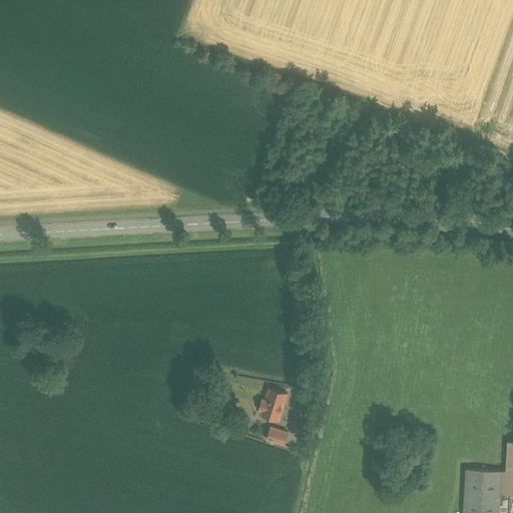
[(288,393),(270,387),(266,399),(263,398),(259,410),(262,411),(261,414),(280,420),(288,393)]
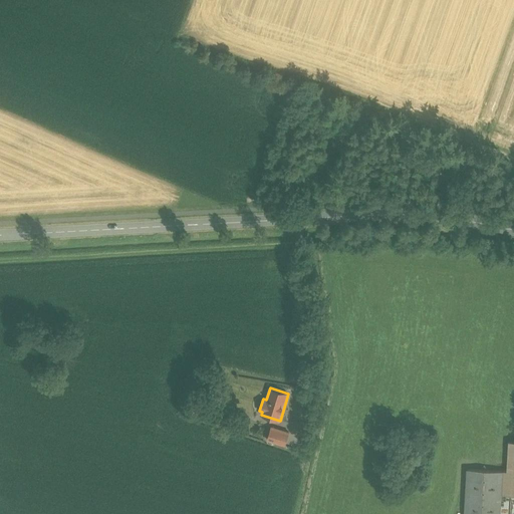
[(289,433),(271,427),(267,440),(285,446),(289,433)]
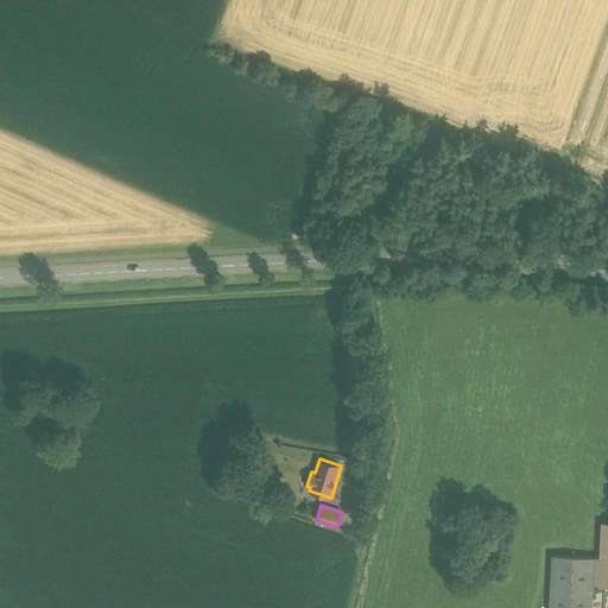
[(607,523),(602,523),(601,558),(594,558),(593,586),(607,586),(607,523)]
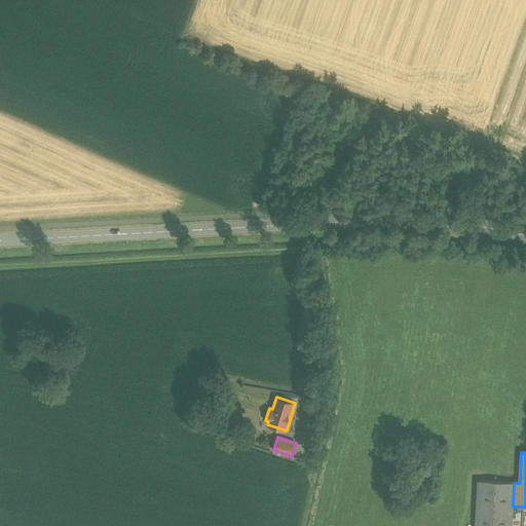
[(514,483),(478,481),(475,525),(511,525),(513,506),(514,483)]
